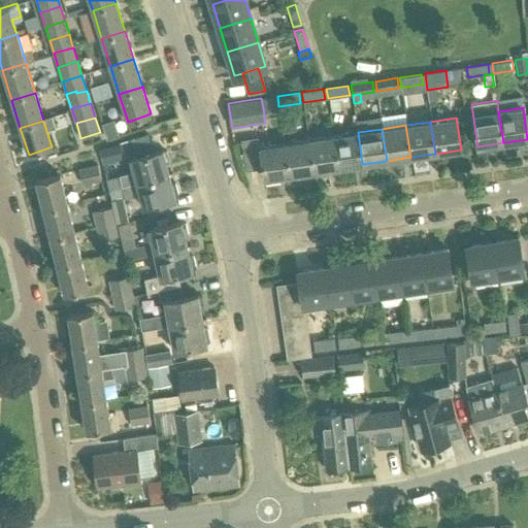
[(358,132),(333,136),(338,168),(362,164),(358,132)]
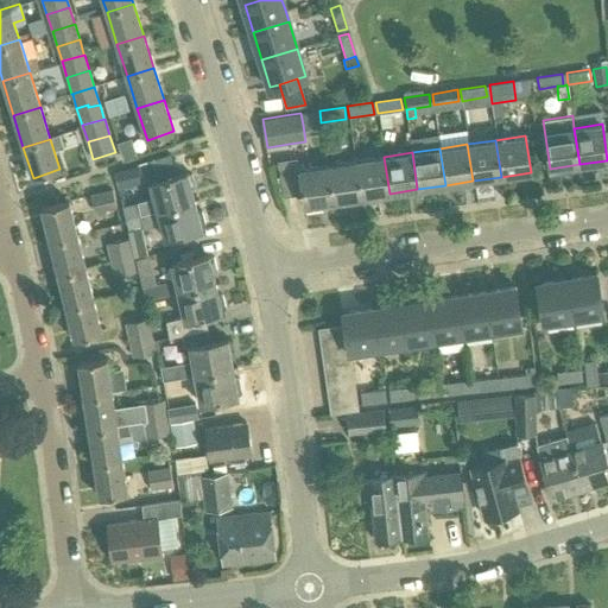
[(384,157),(355,160),(361,197),(390,194),(384,157)]
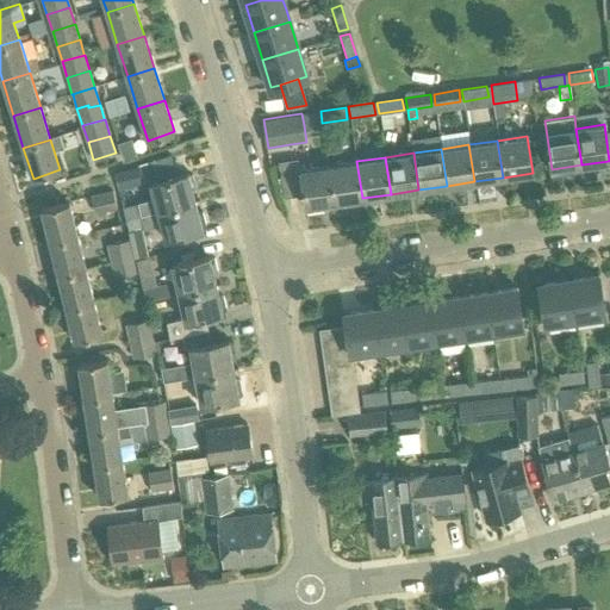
[(328,166),(334,203),(362,198),(356,161),(328,166)]
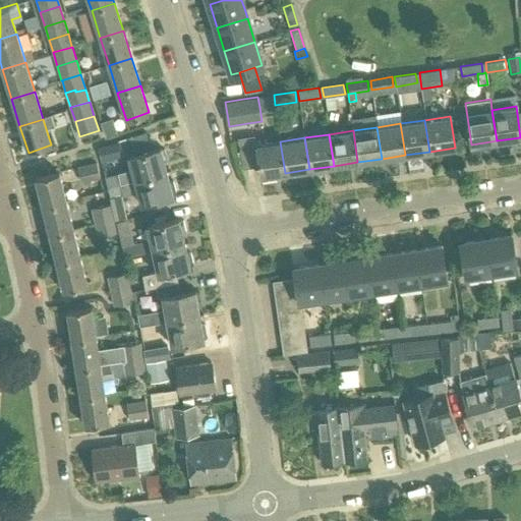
[(261,176),(285,173),(280,141),(256,145),(261,176)]
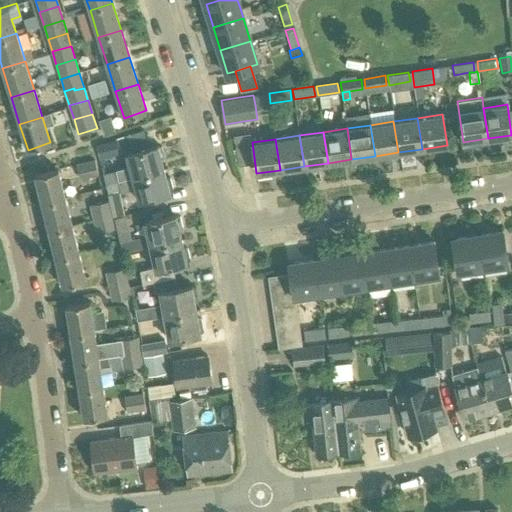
[(116,140),(95,146),(99,161),(120,156),(116,140)]
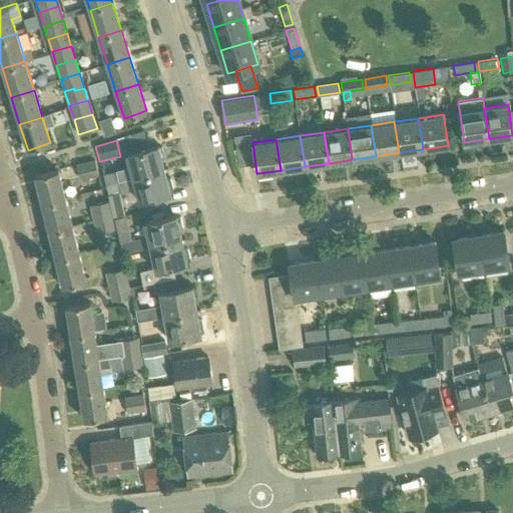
[(106,184),(164,169),(161,160),(164,158),(161,147),(158,147),(157,145),(126,153),(129,167),(103,174),(106,184)]
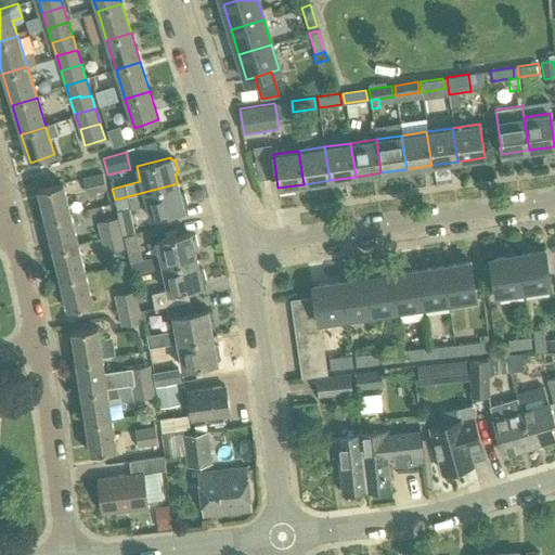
[(106,189),(102,173),(82,178),(87,194),(106,189)]
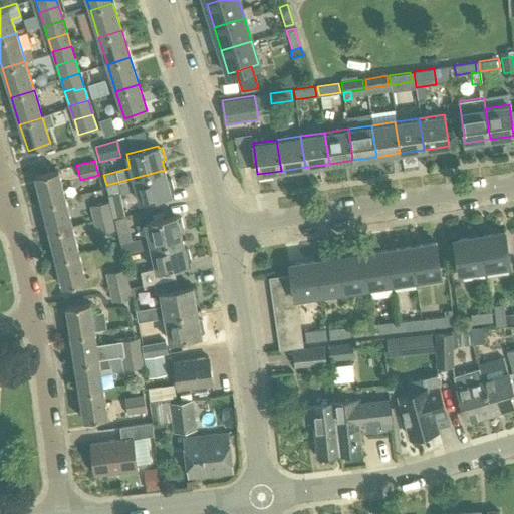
[(35,175),(42,205),(65,199),(58,170),(35,175)]
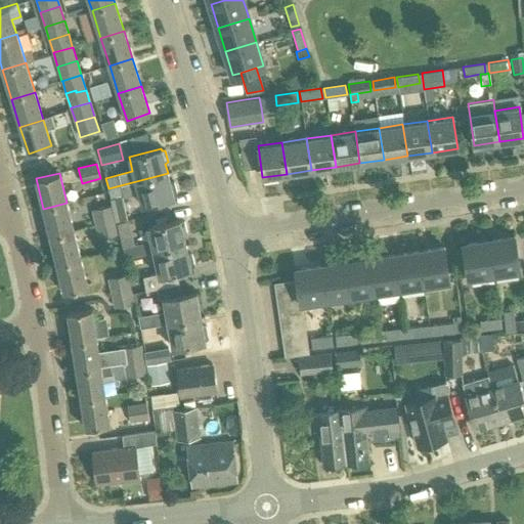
[(170,182),(168,173),(108,188),(112,200),(125,195),(126,199),(139,194),(142,206),(174,197),(174,195),(177,193),(174,183),(170,182)]
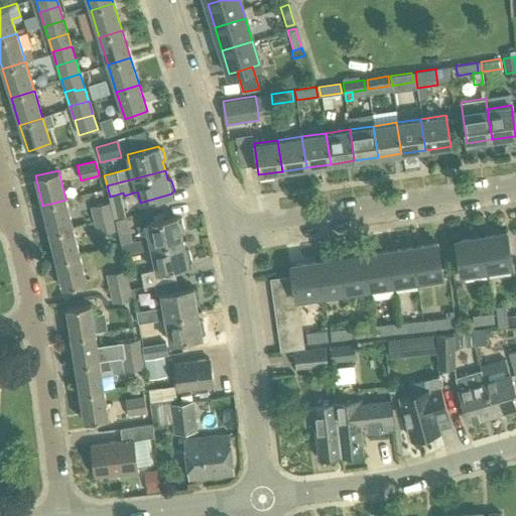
[(109,199),(110,203),(111,208),(114,218),(114,220),(115,220),(125,218),(120,196),(109,199)]
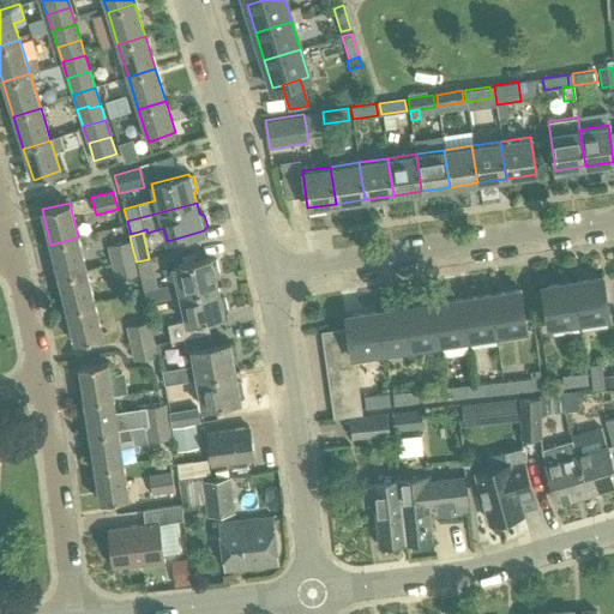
[(78,238),(50,245),(59,278),(86,271),(78,238)]
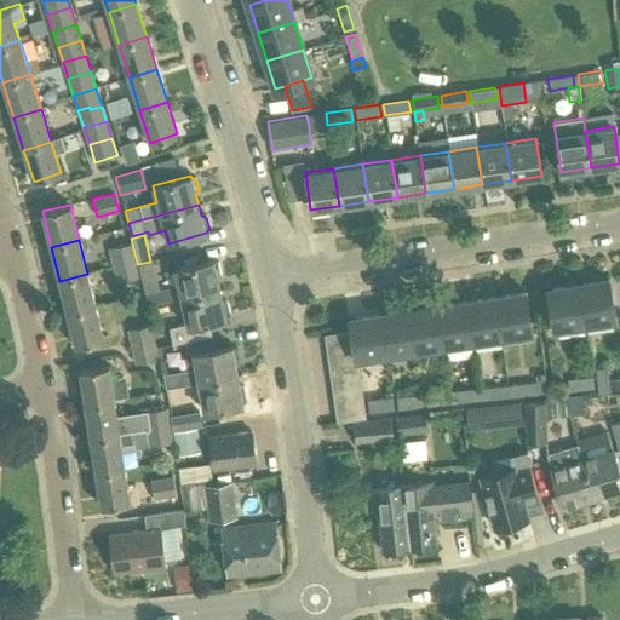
[(137,262),(133,250),(132,244),(109,248),(113,268),(137,262)]
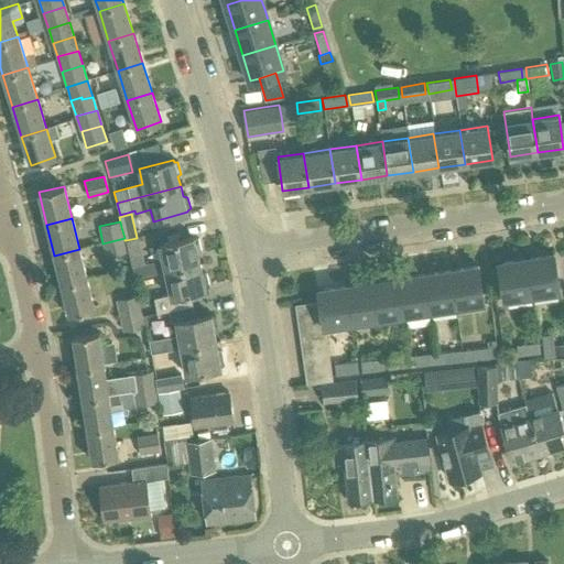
[(163,259),(144,263),(147,274),(165,270),(199,263),(198,255),(202,252),(199,239),(195,239),(195,237),(160,243),(163,259)]
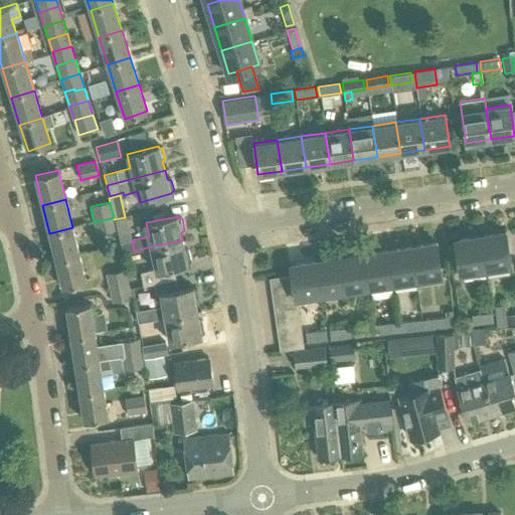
[(114,217),(94,222),(97,234),(116,230),(114,219),(114,217)]
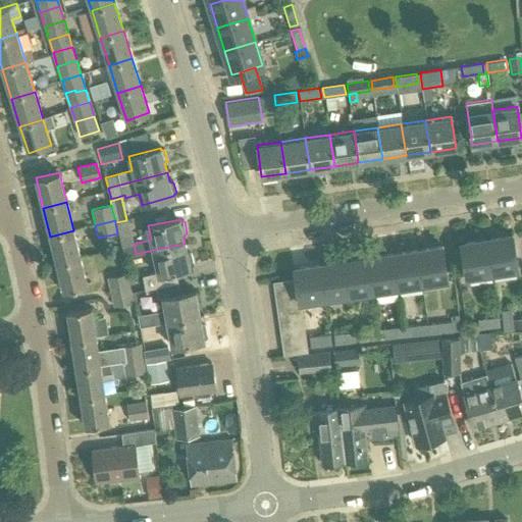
[(50,237),(57,264),(81,258),(73,230),(50,237)]
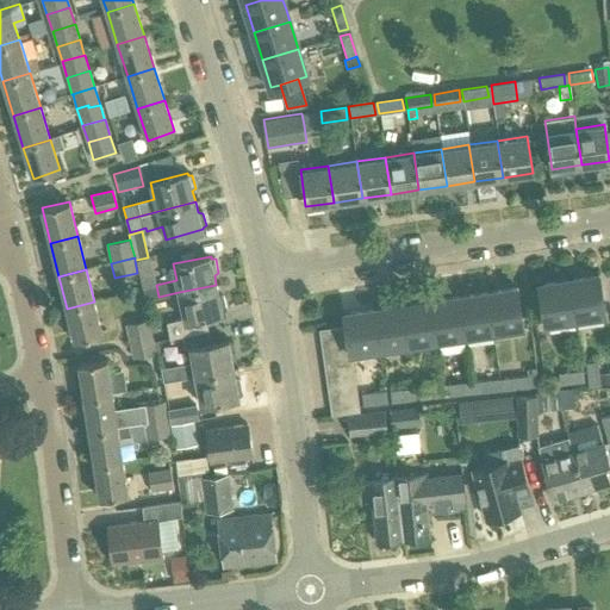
[(154,275),(139,278),(144,299),(159,297),(156,285),(154,275)]
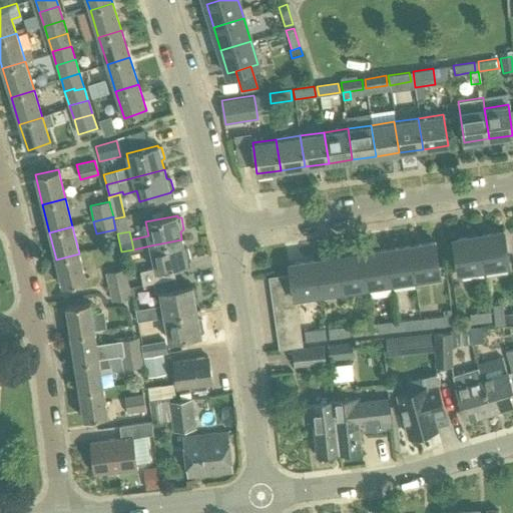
[(478,235),(483,267),(507,264),(503,232),(478,235)]
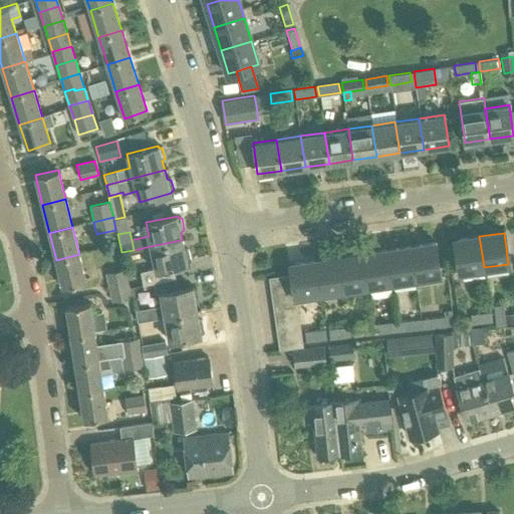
[(484,267),(479,236),(455,240),(460,271),(484,267)]
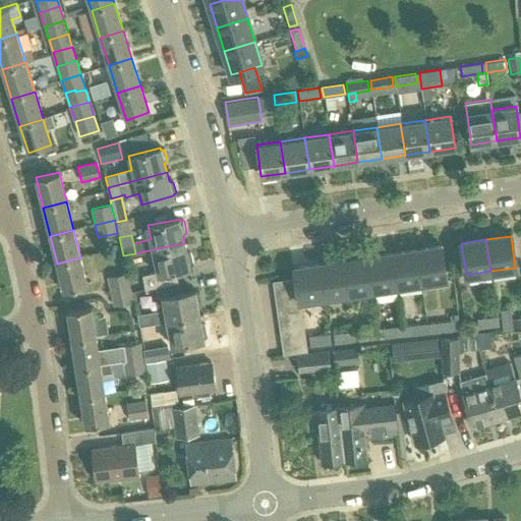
[(157,272),(142,275),(146,288),(156,286),(156,287),(178,283),(175,271),(189,268),(193,266),(190,253),(186,252),(184,243),(153,249),(157,272)]
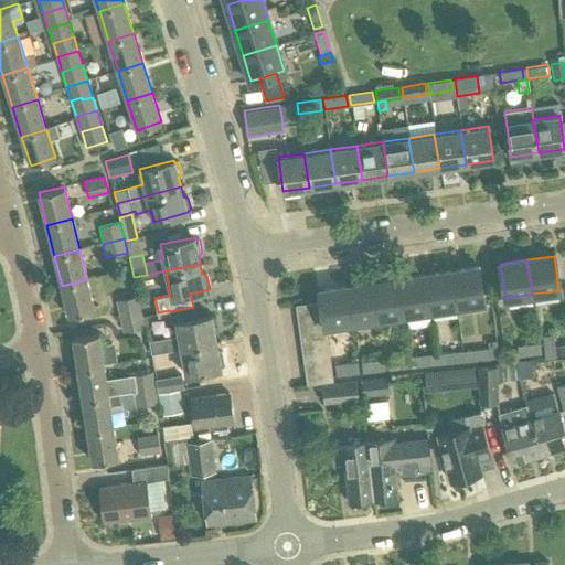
[(451,272),(456,306),(482,302),(478,268),(451,272)]
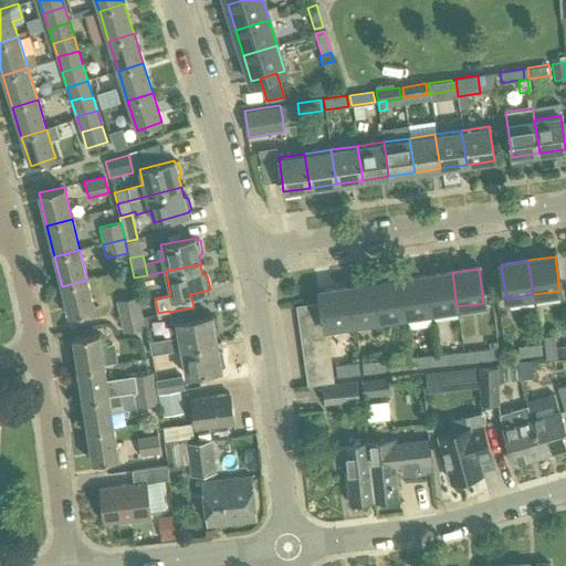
[(452,272),(426,276),(431,311),(457,306),(452,272)]
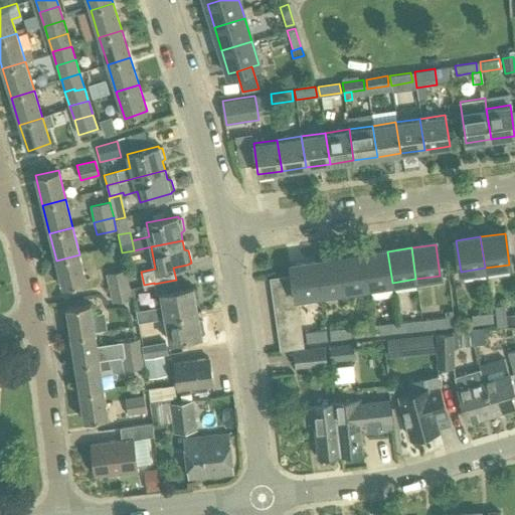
[(363,254),(368,286),(392,283),(387,251),(363,254)]
